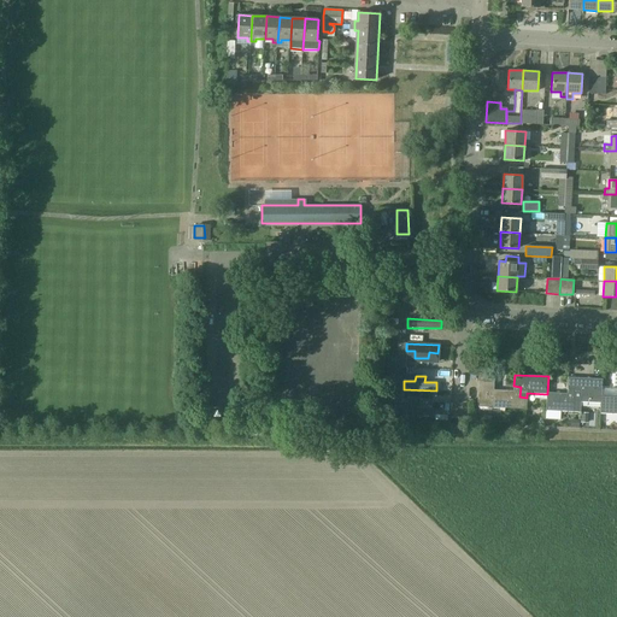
[(568,377),(568,388),(574,389),(574,400),(581,400),(581,395),(600,397),(601,397),(601,395),(603,378),(568,377)]
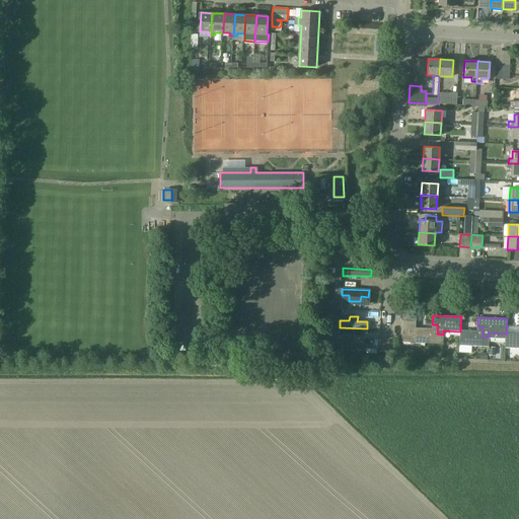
[(416,327),(415,335),(415,343),(443,344),(443,335),(437,334),(438,325),(432,324),(432,328),(416,327)]
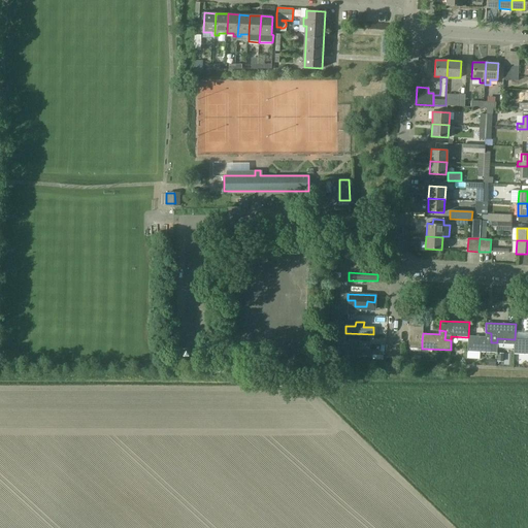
[(486,336),(468,336),(468,337),(467,351),(497,353),(497,342),(491,342),(491,333),(486,332),(486,336)]
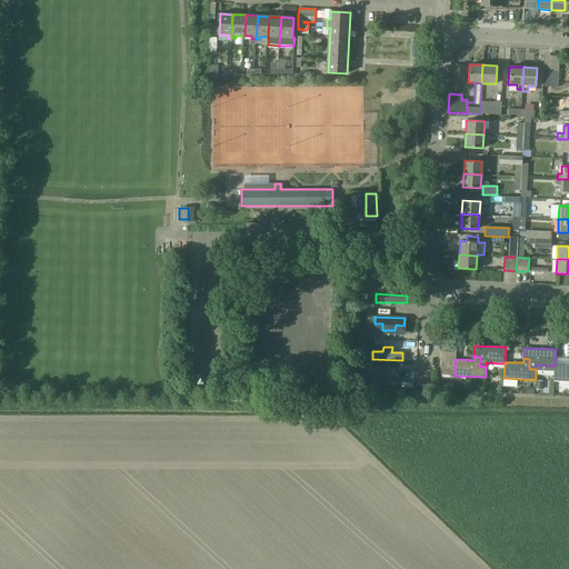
[(568,365),(555,365),(555,366),(553,366),(553,381),(568,381),(568,365)]
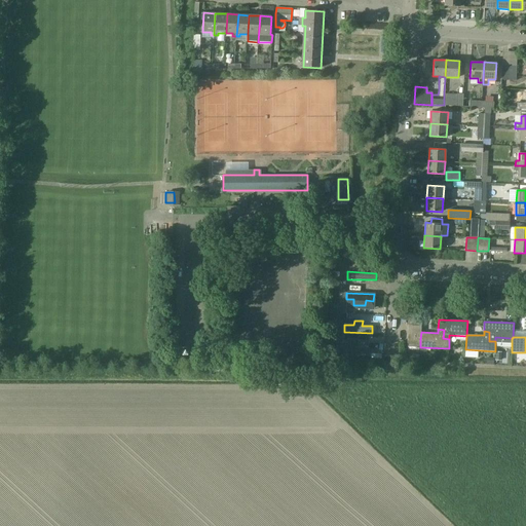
[(420,339),(407,339),(407,346),(420,347),(420,339)]
